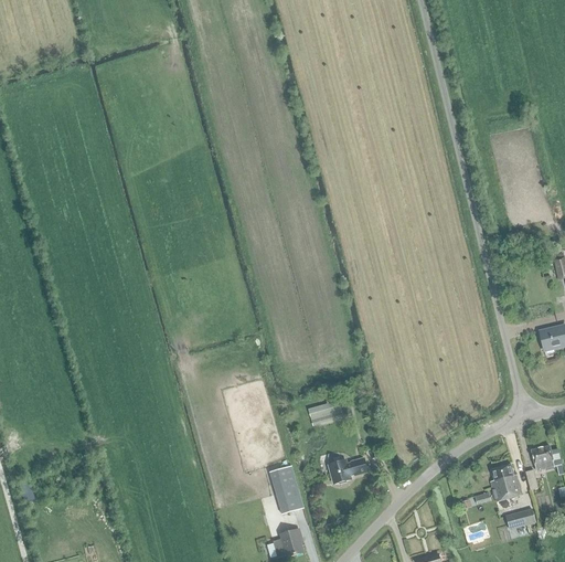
[(564,275),(564,265),(563,258),(555,260),(558,277),(564,275)]
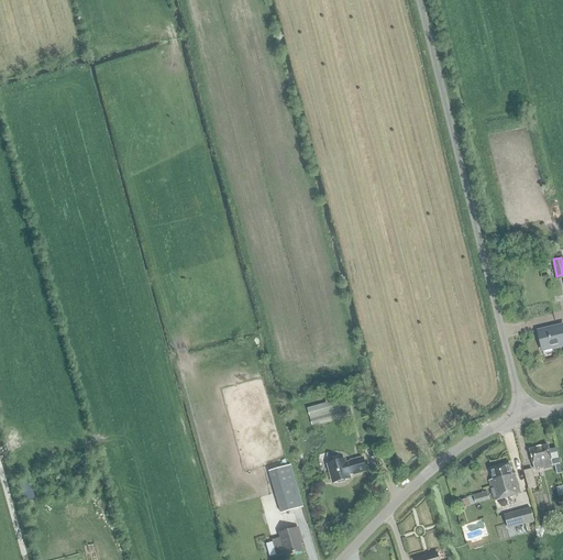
[(538,329),(541,347),(562,341),(562,324),(538,329)]
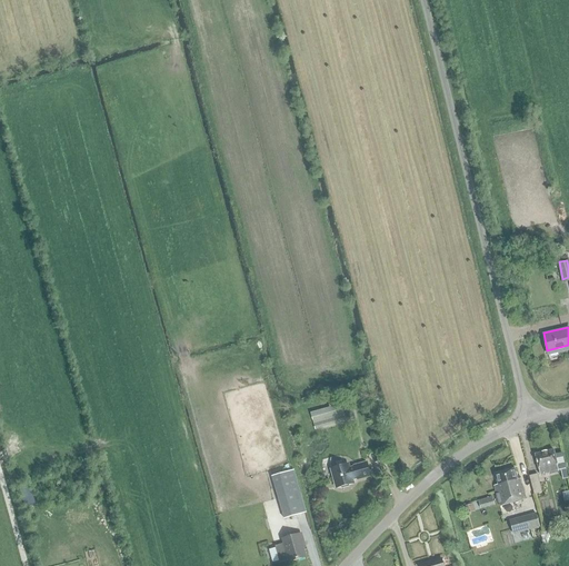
[(350,399),(342,401),(347,418),(356,416),(350,399)]
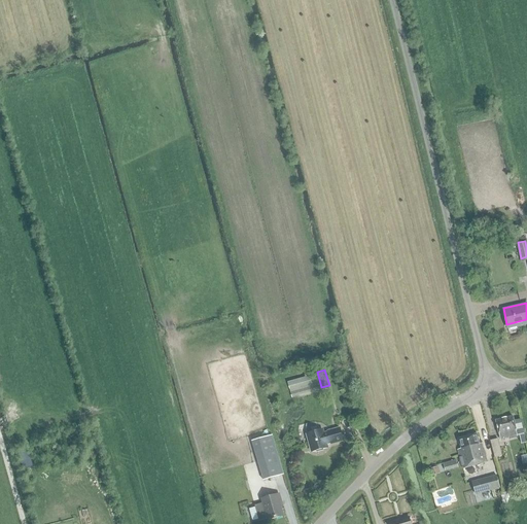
[(287,380),(291,395),(321,387),(317,372),(287,380)]
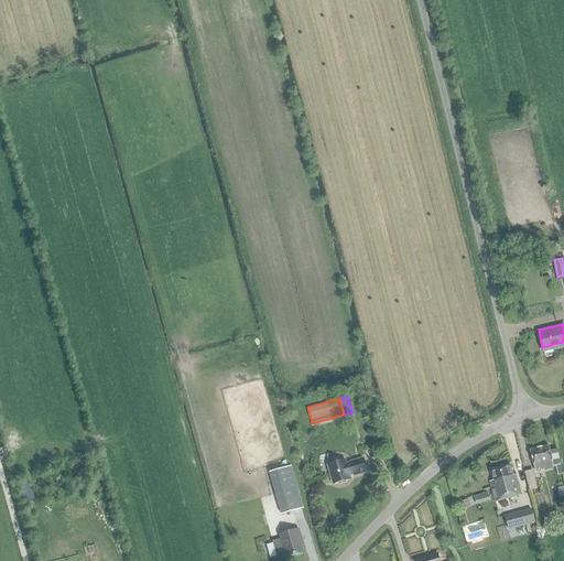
[(550,448),(549,443),(530,448),(534,462),(535,468),(553,464),(553,463),(560,462),(556,445),(550,448)]
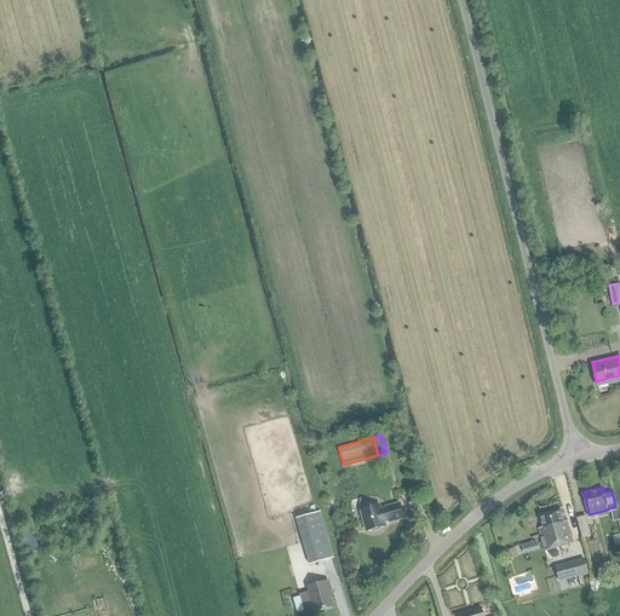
[(360,508),(366,529),(384,524),(383,520),(402,514),(399,501),(379,506),(378,502),(360,508)]
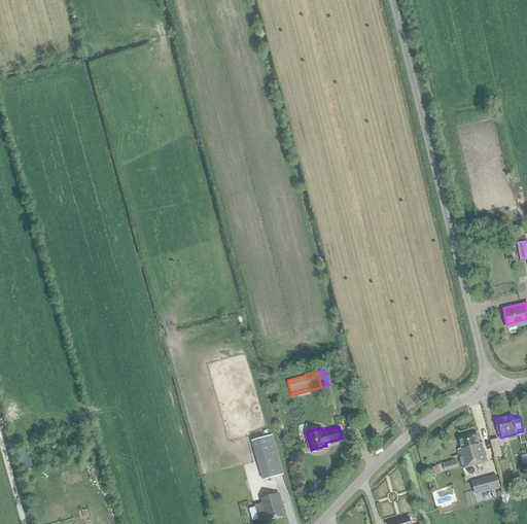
[(456,447),(462,466),(487,459),(481,440),(478,441),(475,430),(456,437),(459,446),(456,447)]
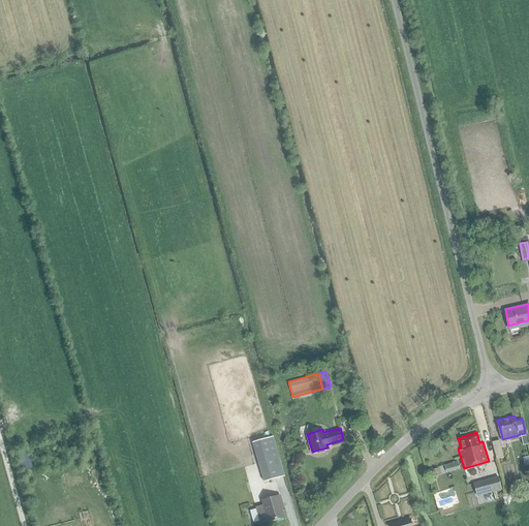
[(273,434),(252,440),(265,480),(285,473),(273,434)]
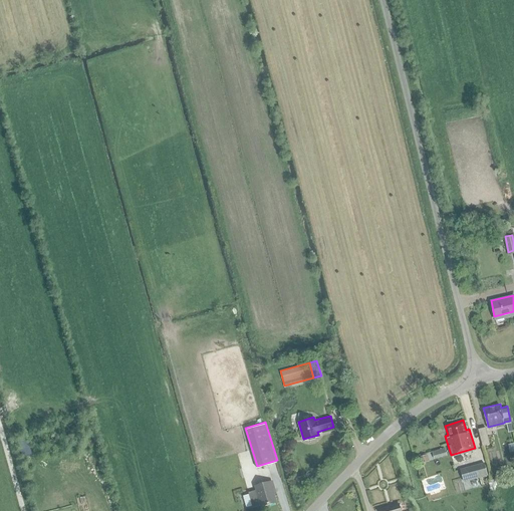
[(485,426),(478,428),(482,444),(489,443),(485,426)]
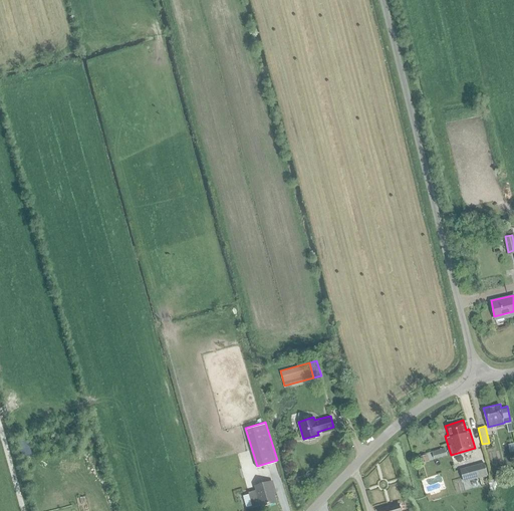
[(429,459),(428,452),(419,455),(421,461),(429,459)]
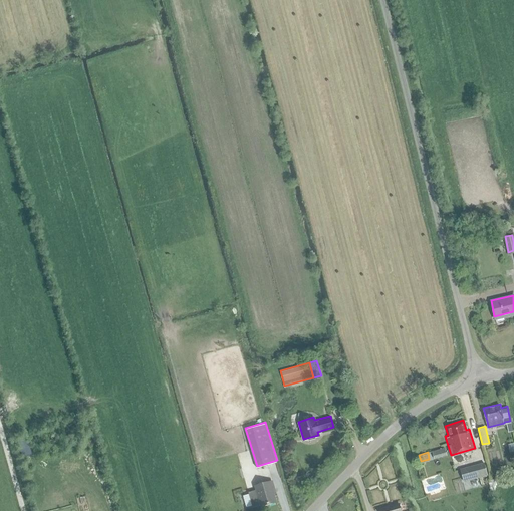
[(460,467),(464,480),(488,474),(484,461),(460,467)]
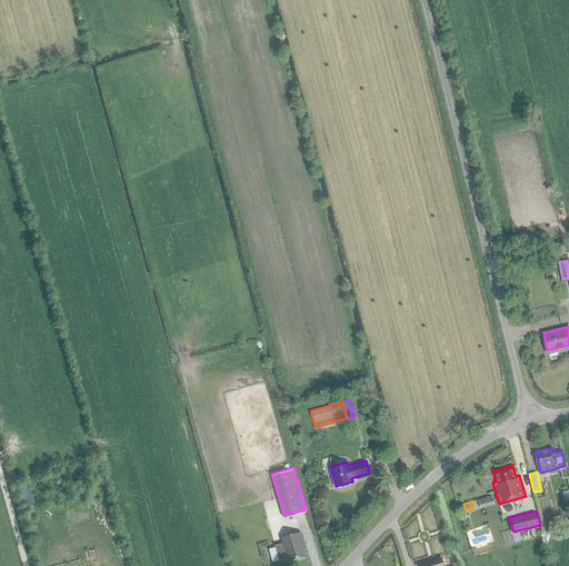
[(282,536),(285,540),(275,544),(279,559),(289,557),(289,558),(305,554),(300,539),(302,539),(300,532),(282,536)]
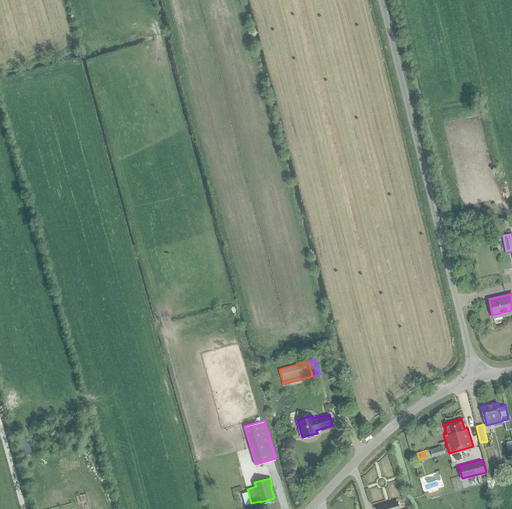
[(409,508),(404,508),(398,508),(396,500),(378,505),(379,508),(409,508)]
